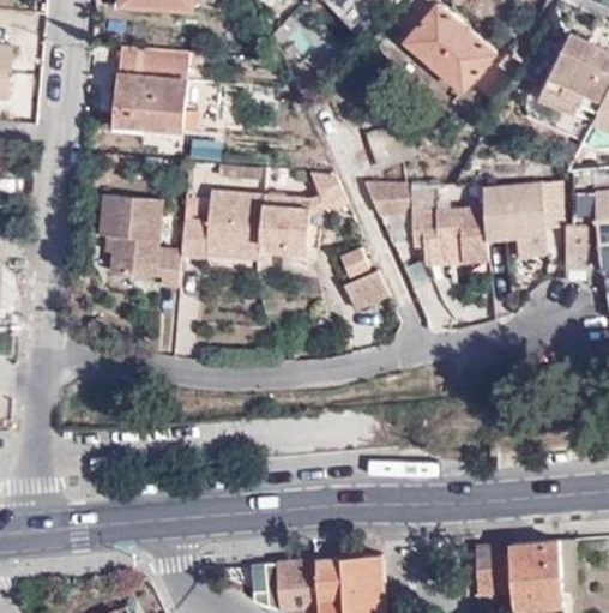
[(494,53),(438,5),(408,40),(464,90),(494,53)]
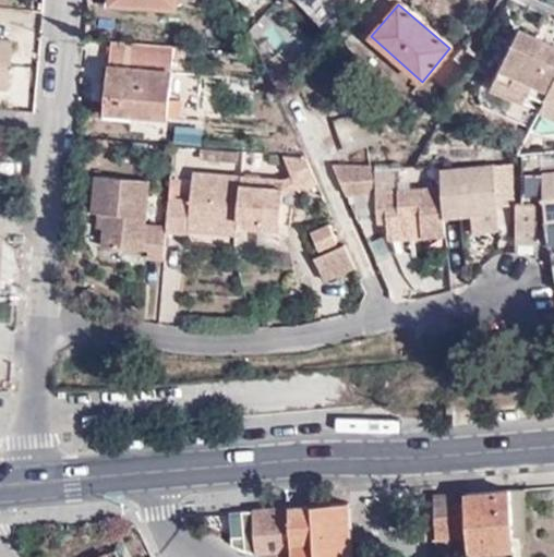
[(553,47),(518,29),(490,88),(521,104),(522,101),(539,109),(537,112),(553,120),(553,47)]
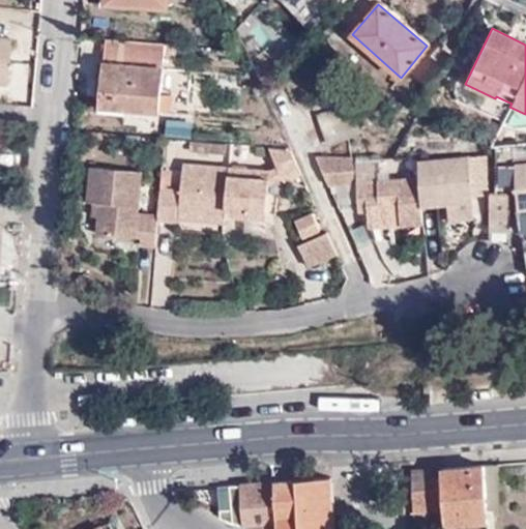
[(163,43),(105,38),(99,100),(124,103),(124,108),(157,112),(158,94),(162,58),(163,45),(163,43)]
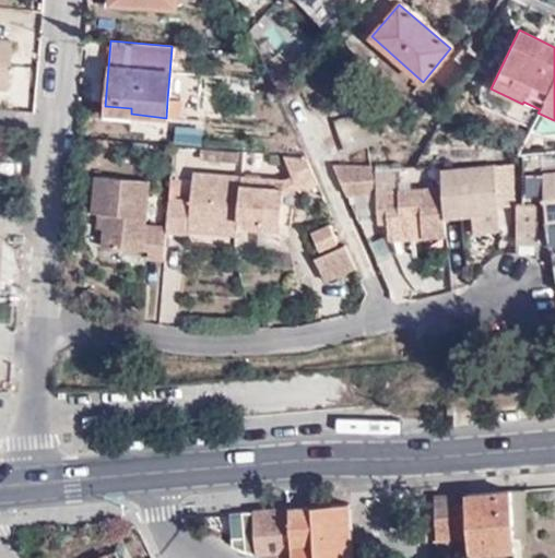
[(455,61),(469,73),(477,56),(468,45),(455,61)]
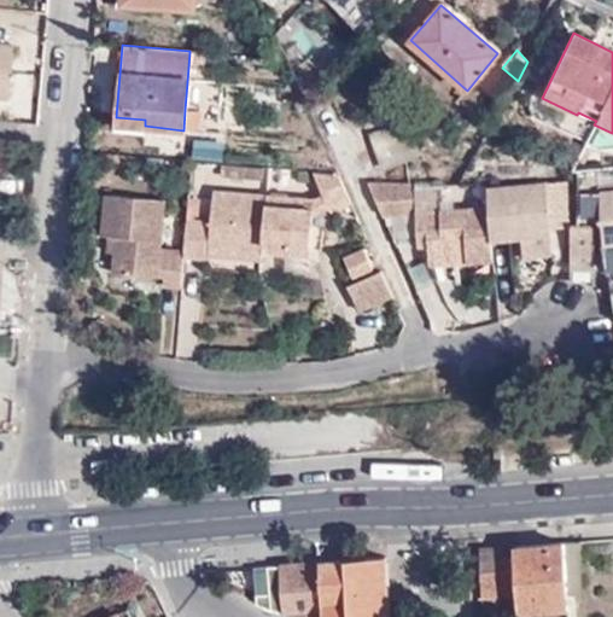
[(198,111),(185,110),(184,131),(197,131),(198,111)]
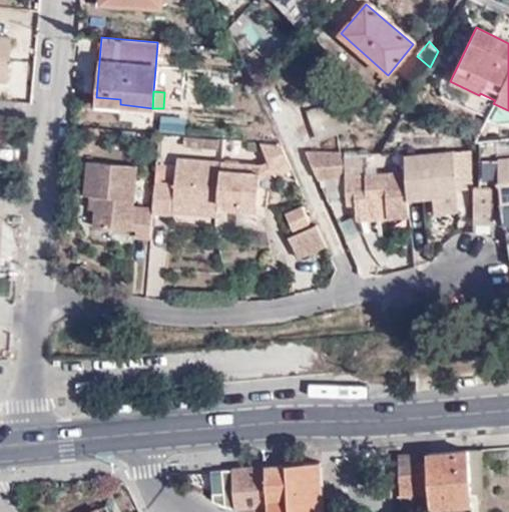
[(343,131),(332,103),(306,113),(316,142),(343,131)]
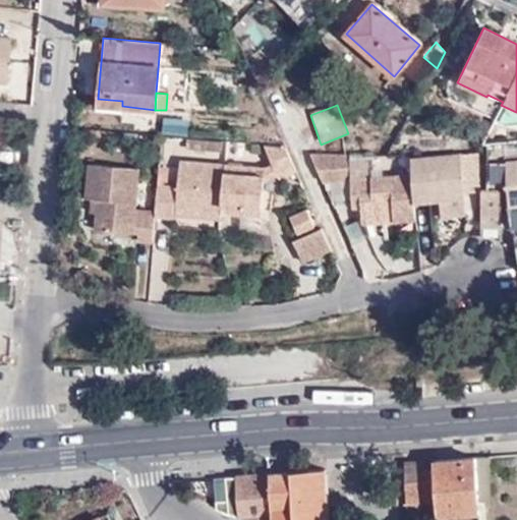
[(417,134),(404,130),(400,149),(413,151),(417,134)]
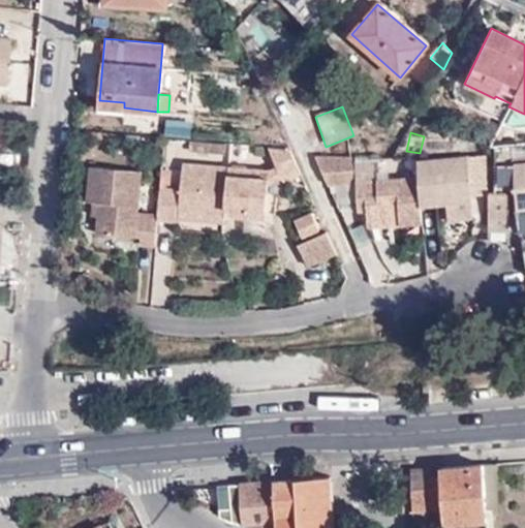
[(219,144),(186,141),(185,151),(218,154),(219,144)]
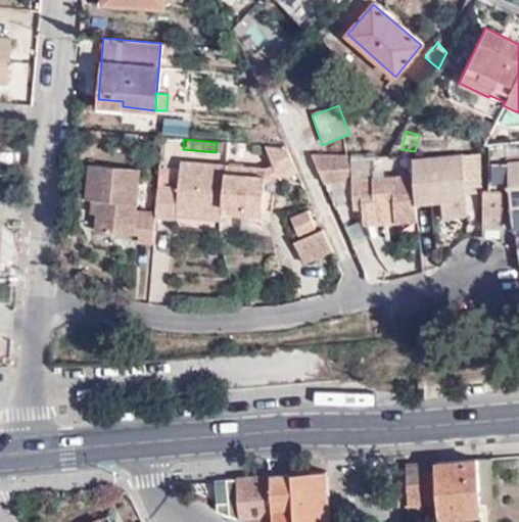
[(283,147),(261,146),(277,181),(294,173),(283,147)]
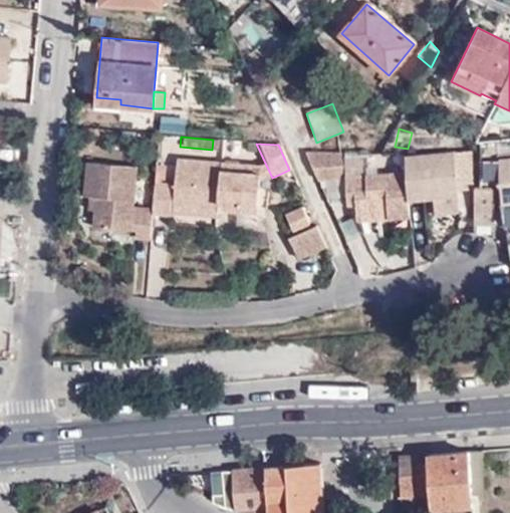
[(408,201),(434,199),(432,172),(405,167),(405,172),(345,176),(344,158),(304,151),(317,181),(344,181),(346,204),(354,205),(356,220),(409,217),(408,201)]
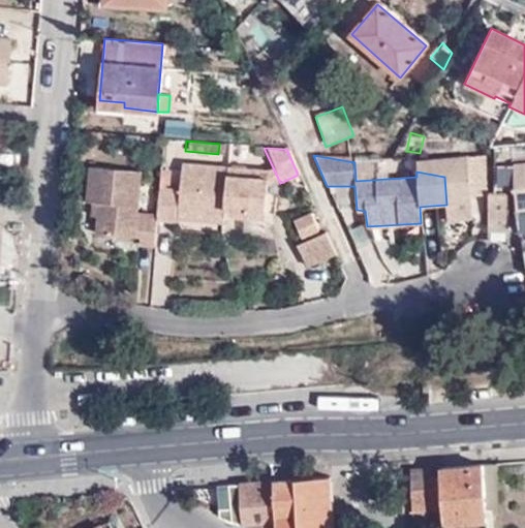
[(484,156),(466,157),(467,180),(468,194),(486,194),(484,156)]
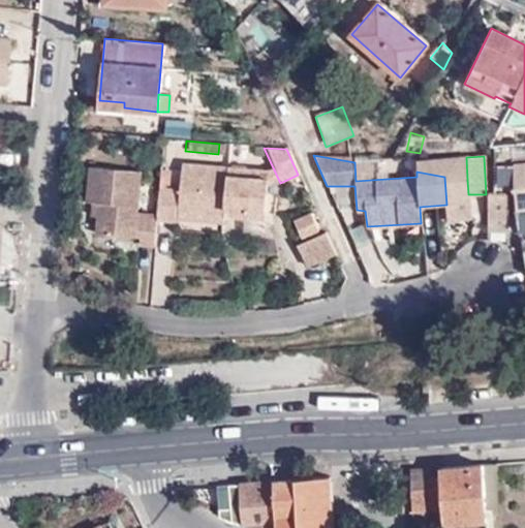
[(444,177),(467,180),(466,157),(415,161),(417,172),(444,177)]
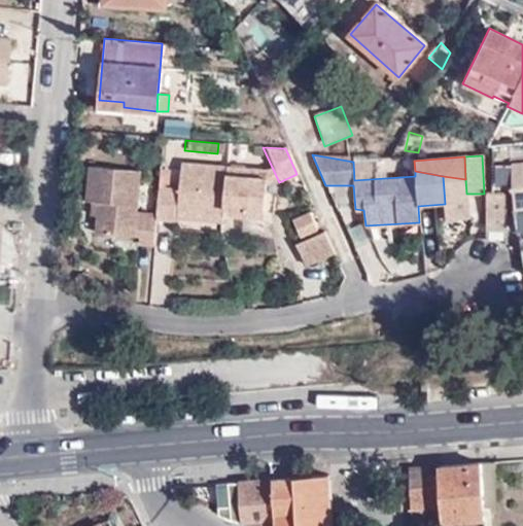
[(95,210),(94,222),(155,229),(157,219),(157,216),(135,213),(140,165),(88,161),(84,195),(88,196),(96,196),(95,210)]
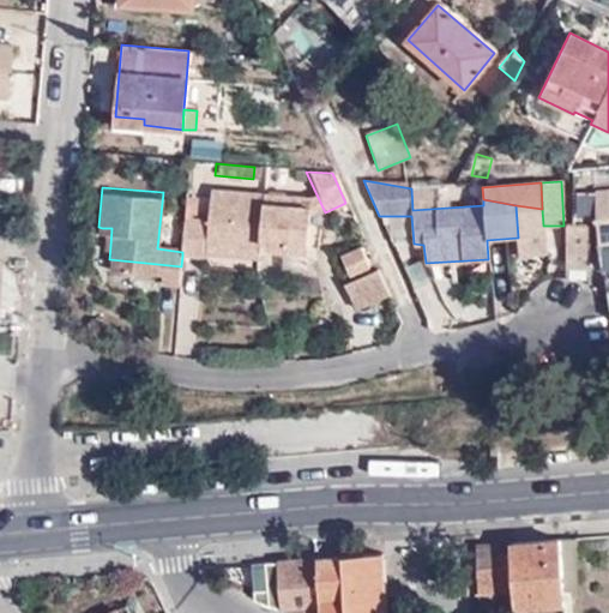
[(182,252),(182,256),(205,257),(205,250),(258,254),(258,250),(283,252),(283,246),(306,247),(309,199),(211,190),(207,221),(196,220),(186,218),(182,252)]
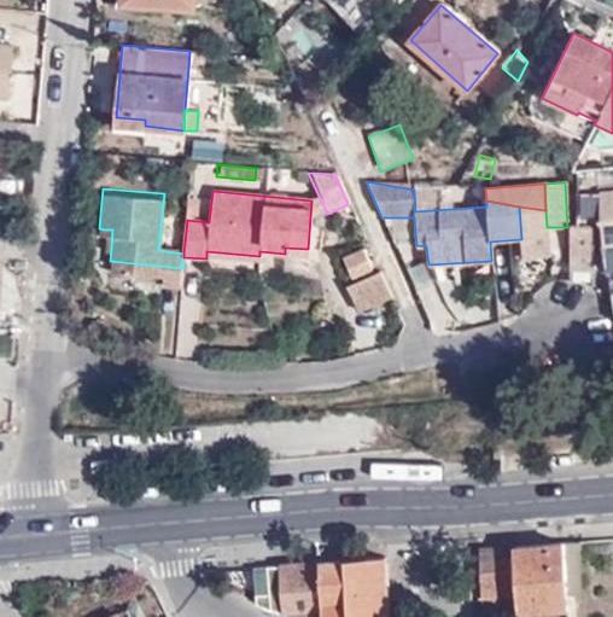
[(612,221),(612,192),(600,195),(601,220),(612,221)]
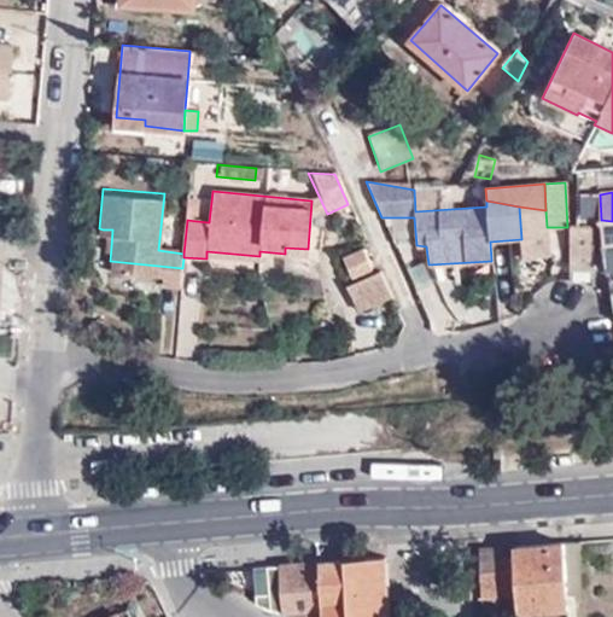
[(188,198),(187,220),(197,221),(198,198),(188,198)]
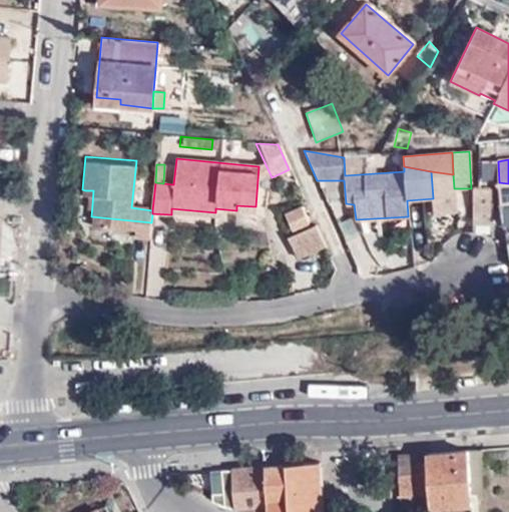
[(431,171),(433,198),(454,197),(454,188),(453,174),(431,171)]
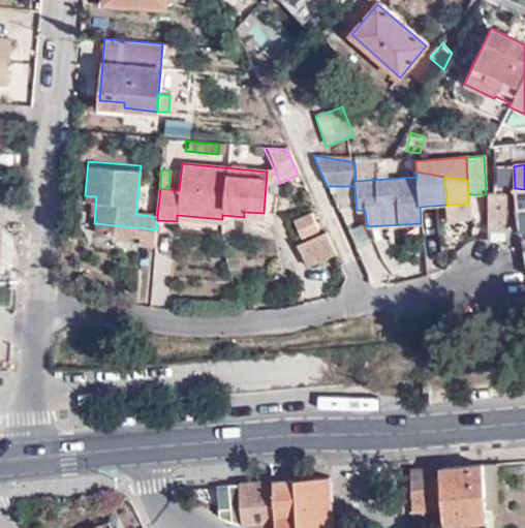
[(517,212),(524,211),(524,189),(515,188),(517,212)]
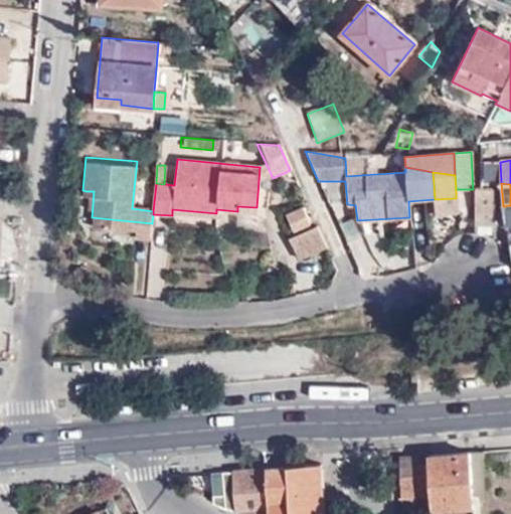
[(495,190),(476,189),(474,226),(493,226),(495,190)]
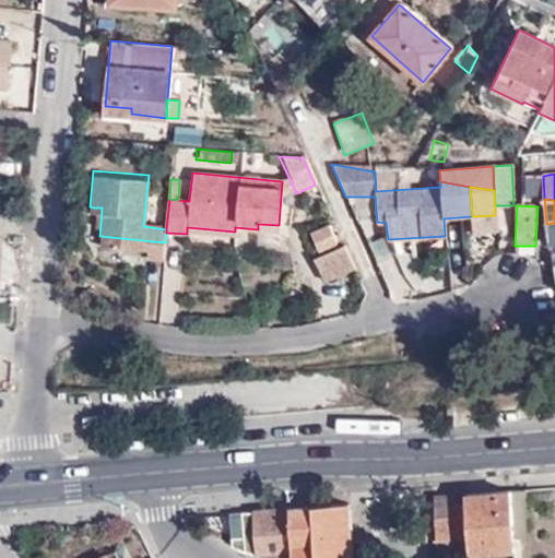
[(92,223),(101,223),(102,208),(93,208),(92,223)]
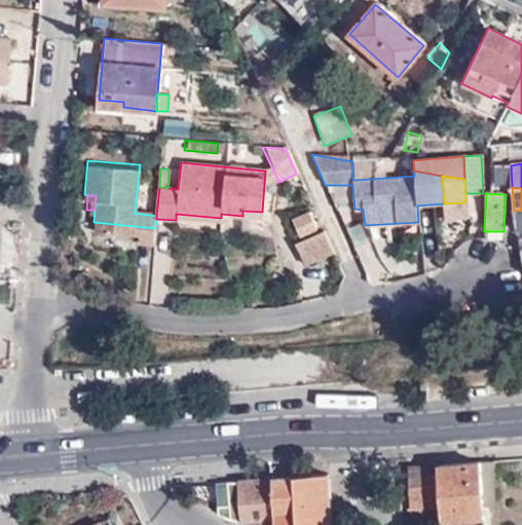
[(465,202),(444,203),(445,220),(468,219),(467,202),(465,202)]
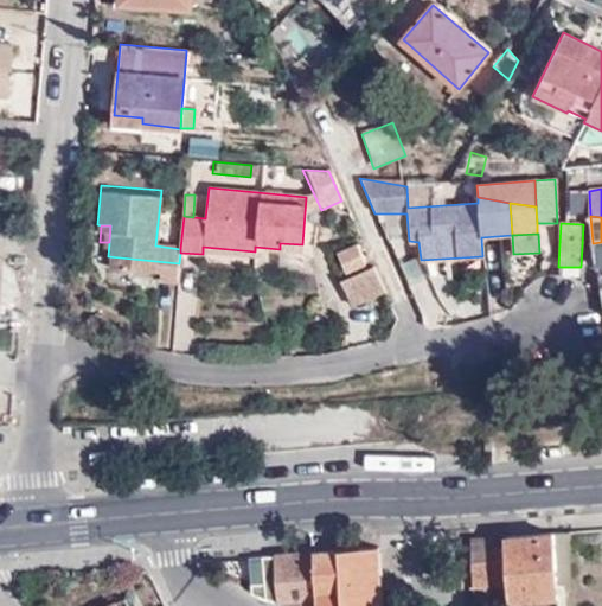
[(302,257),(302,244),(280,243),(280,249),(280,256),(302,257)]
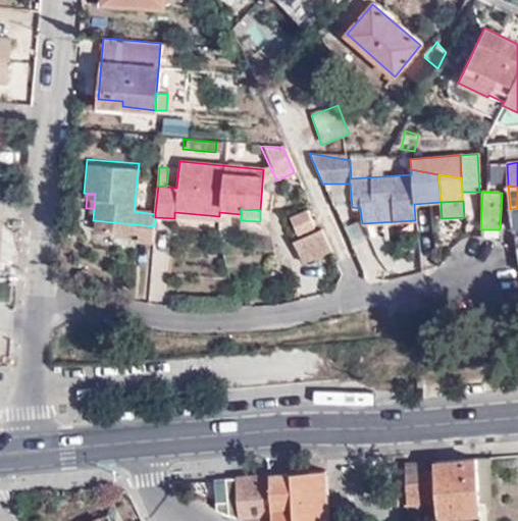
[(312,226),(305,210),(289,217),(297,233),(312,226)]
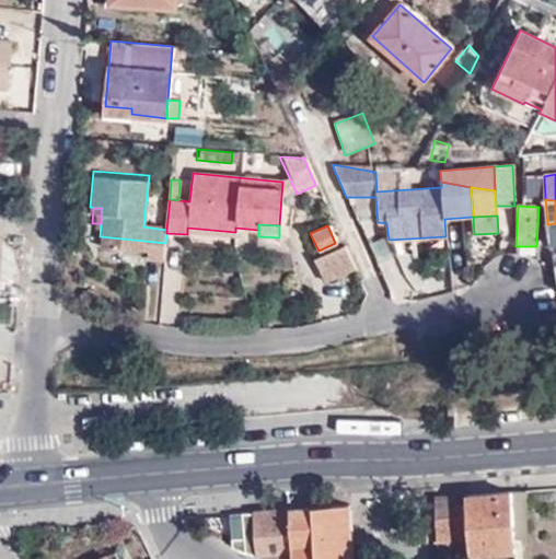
[(141,259),(163,263),(165,243),(100,236),(99,247),(141,251),(141,259)]
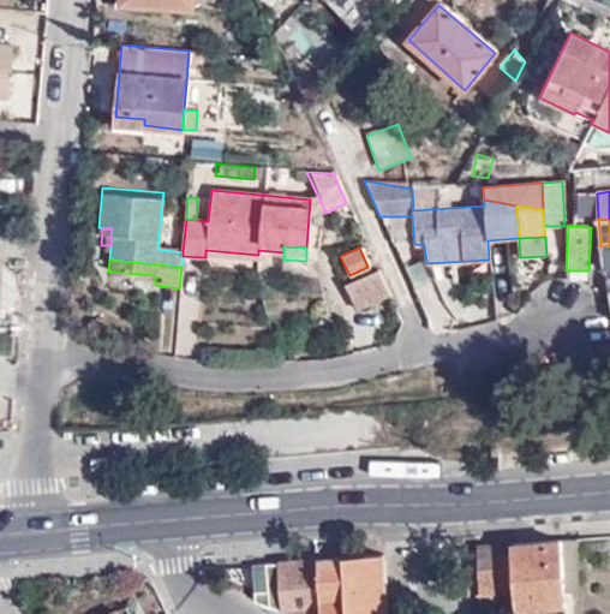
[(353,313),(387,298),(375,273),(347,285),(342,286),(353,313)]
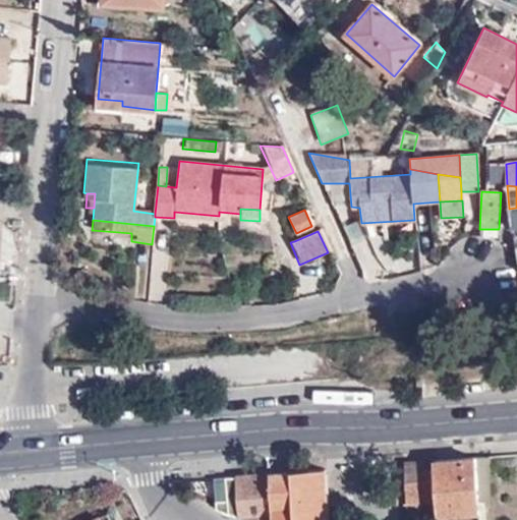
[(251,282),(234,284),(235,295),(252,293),(251,282)]
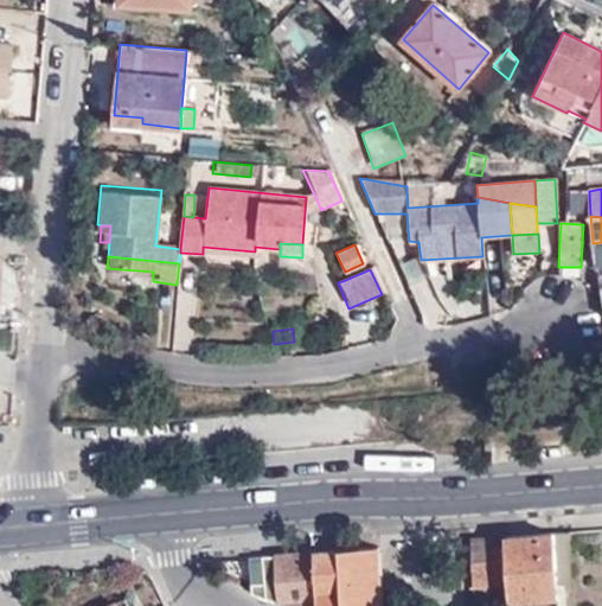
[(568,531),(554,533),(556,584),(569,582),(568,531)]
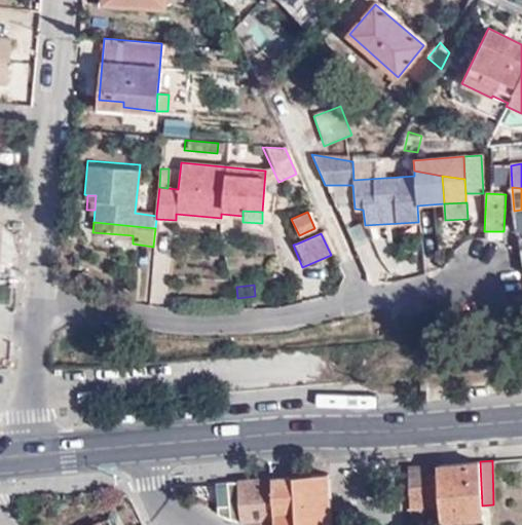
[(480,461),(408,467),(409,524),(422,524),(422,509),(441,509),(481,504),(480,461)]
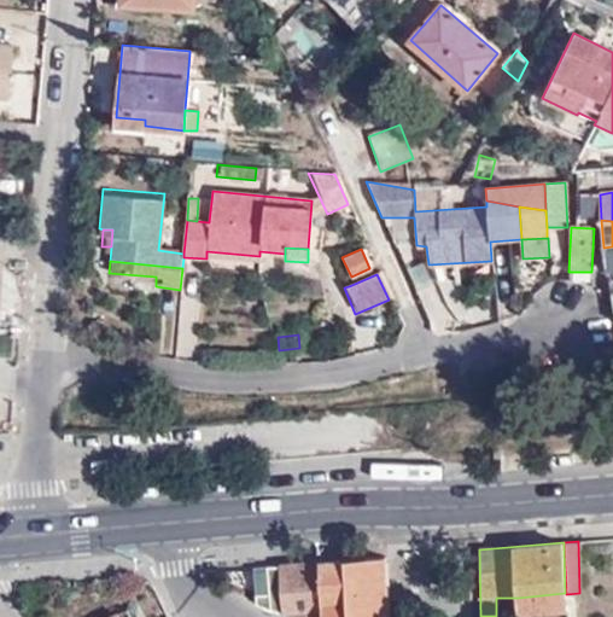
[(256,595),(255,605),(290,616),(385,616),(385,558),(281,565),(282,594),(267,595),(256,595)]
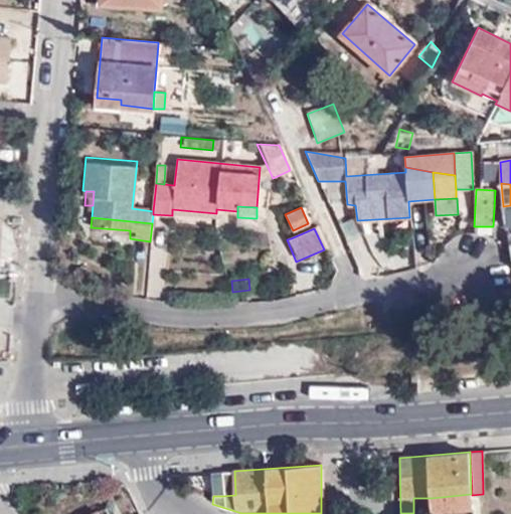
[(234,471),(222,472),(222,496),(235,495),(234,471)]
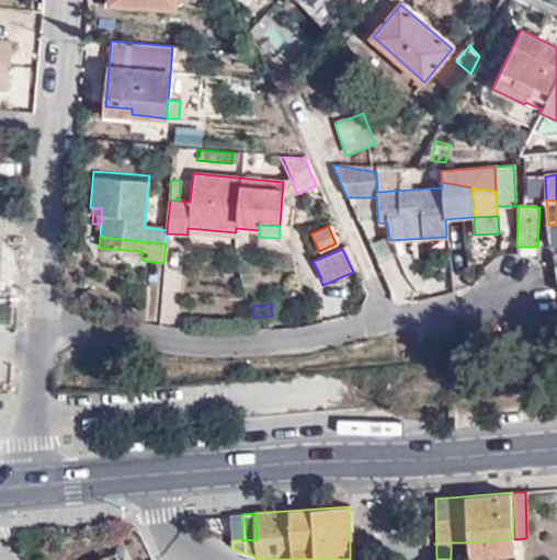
[(513,538),(470,543),(469,556),(514,553),(513,538)]
